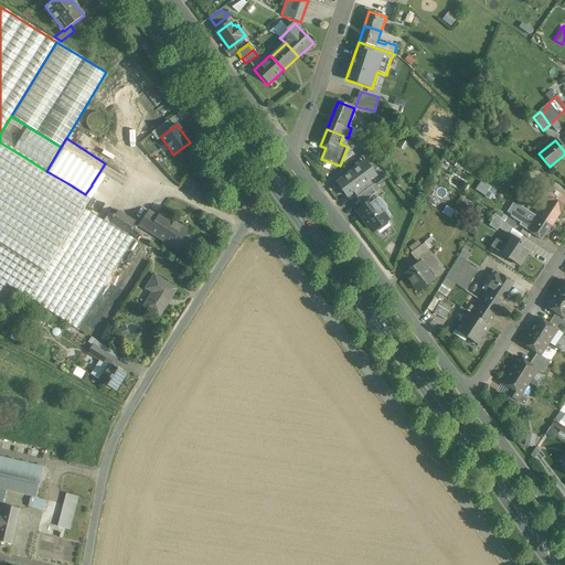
[(0,142),(0,192),(22,156),(0,142)]
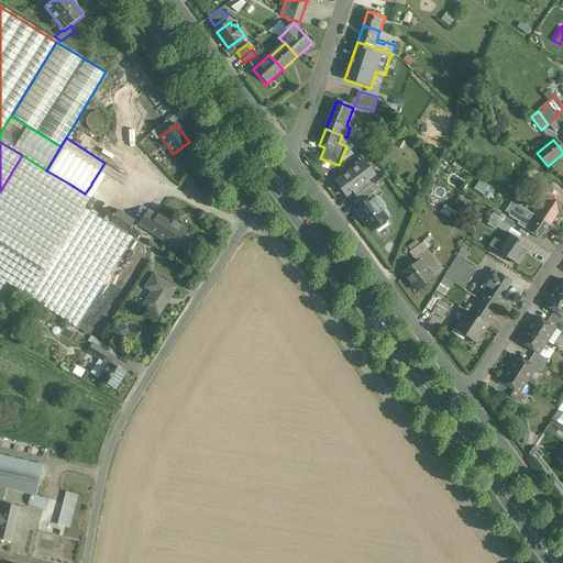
[(139,156),(142,153),(136,143),(132,145),(139,156)]
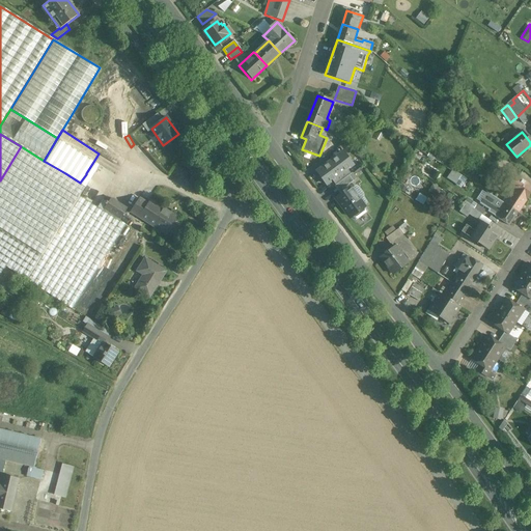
[(21,146),(0,180),(0,230),(44,161),(21,146)]
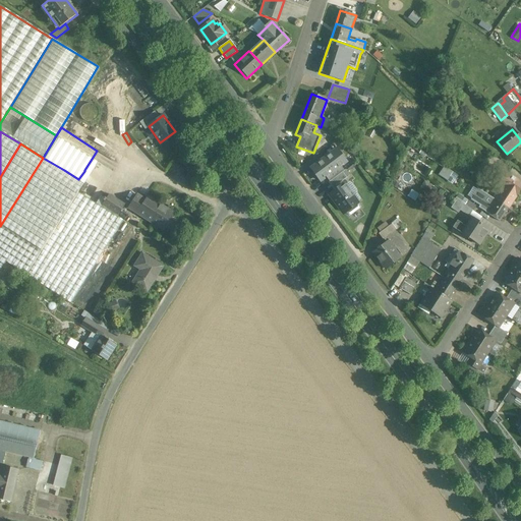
[(346,162),(337,150),(310,169),(320,181),(326,177),(330,182),(344,171),(341,166),(346,162)]
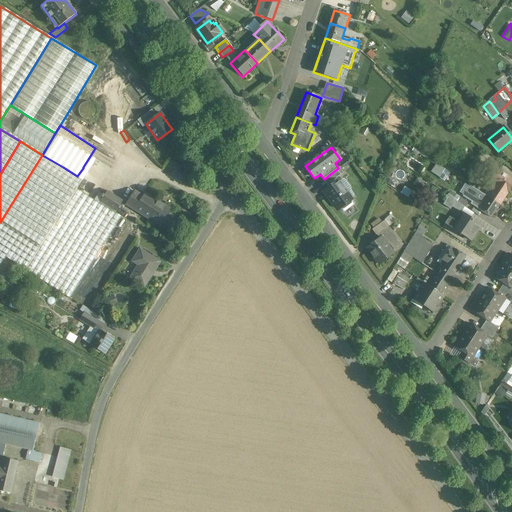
[(42,155),(0,222),(21,234),(63,167),(42,155)]
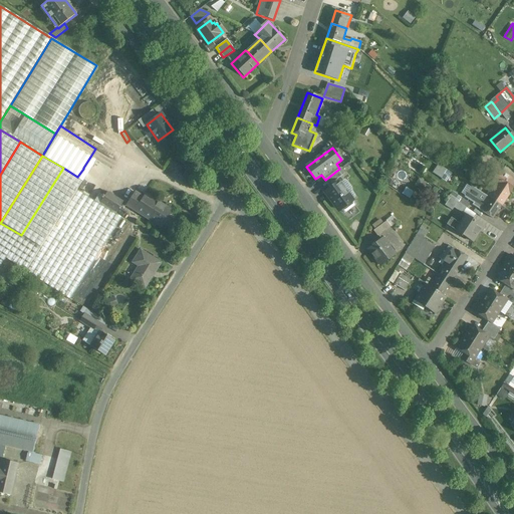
[(438,164),(433,173),(447,181),(452,173),(438,164)]
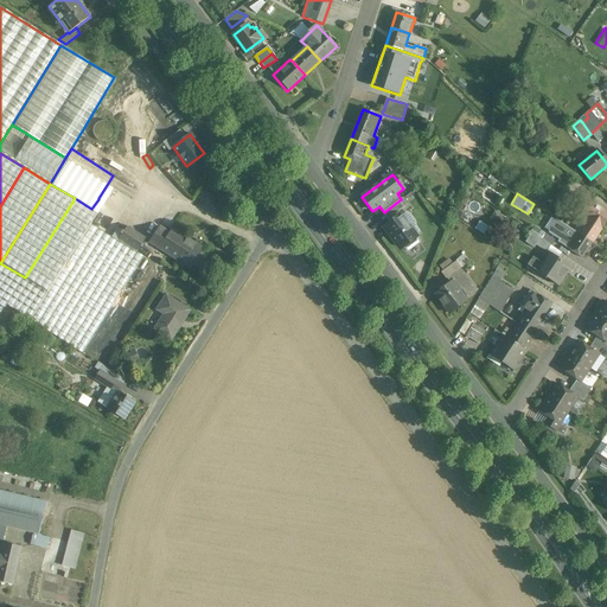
[(75,198),(25,278),(50,291),(98,213),(91,209),(75,198)]
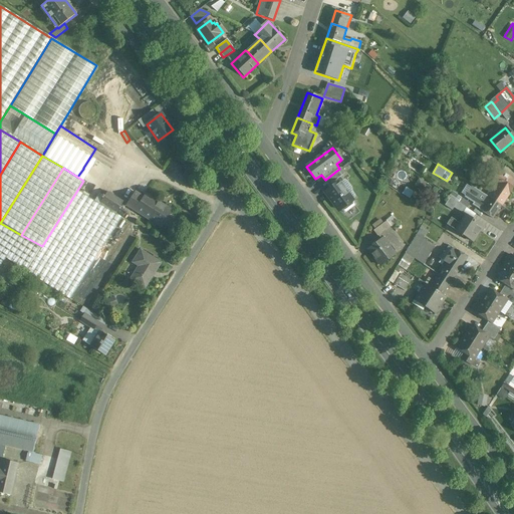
[(497,181),(487,196),(501,205),(501,206),(510,193),(510,194),(513,187),(513,179),(496,168),(490,176),(497,181)]
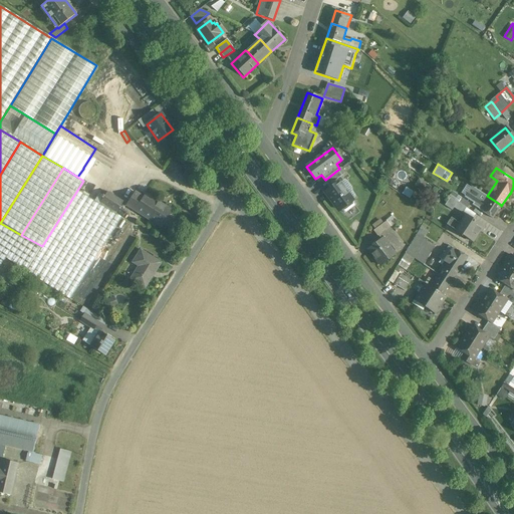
[(338,170),(326,179),(330,184),(342,176),(338,170)]
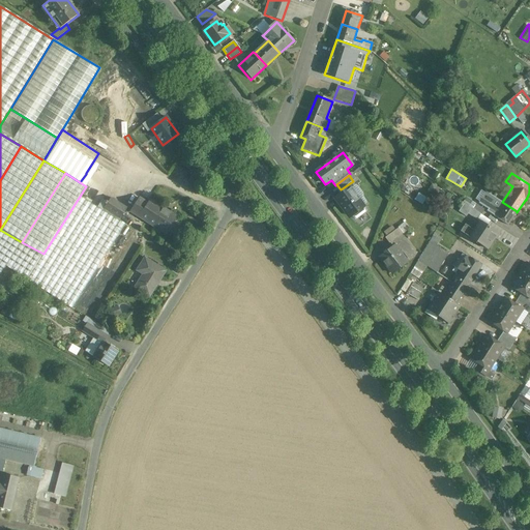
[(86,186),(43,254),(27,281),(72,308),(124,223),(119,221),(120,219),(104,209),(106,205),(105,204),(106,201),(86,186)]
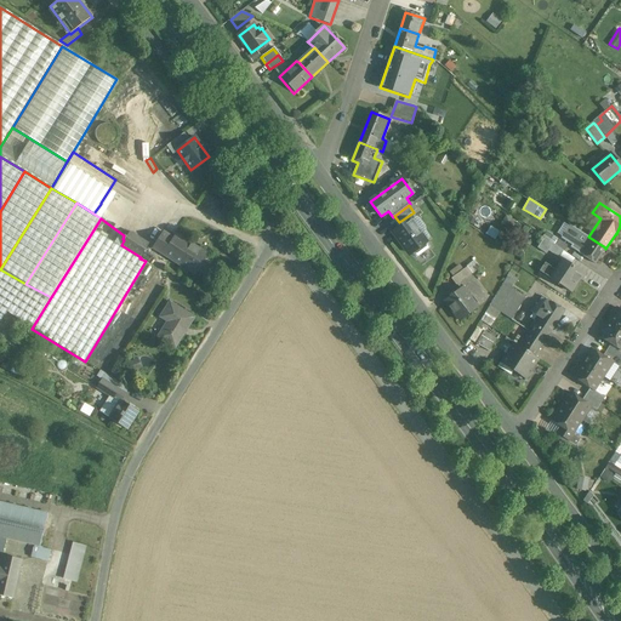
[(426,241),(410,221),(393,233),(409,254),(412,252),(416,257),(429,248),(426,241)]
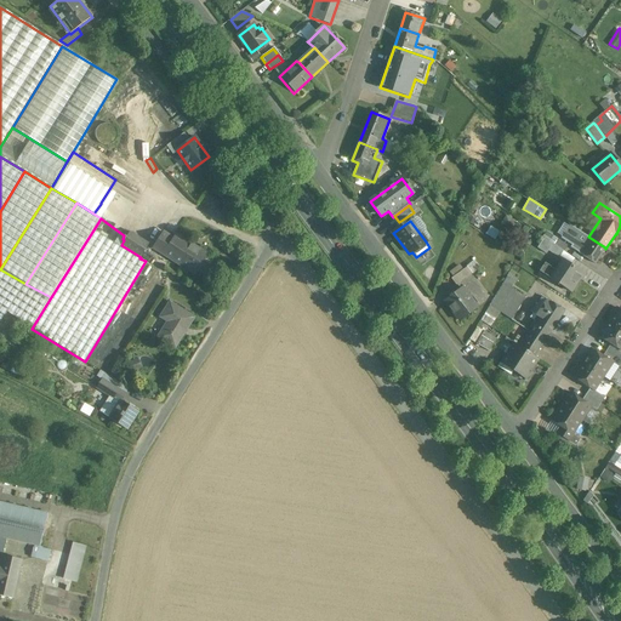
[(582,233),(574,227),(568,235),(576,241),(582,233)]
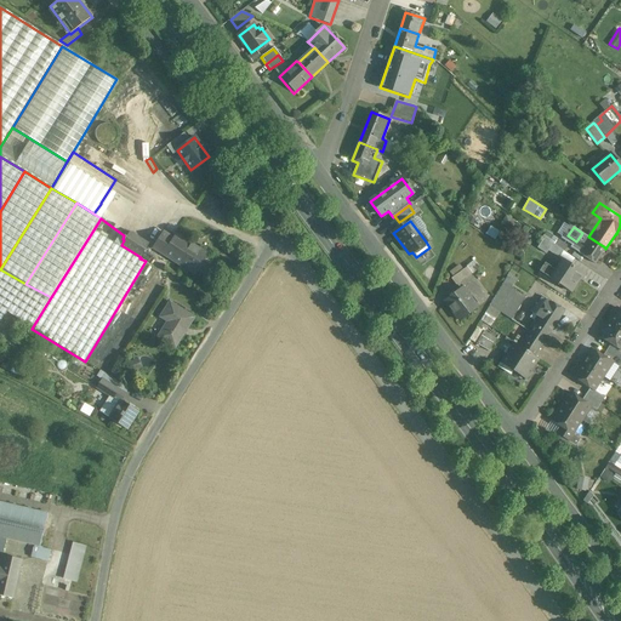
[(148,244),(130,232),(126,237),(124,235),(123,239),(124,240),(121,245),(141,257),(148,244)]
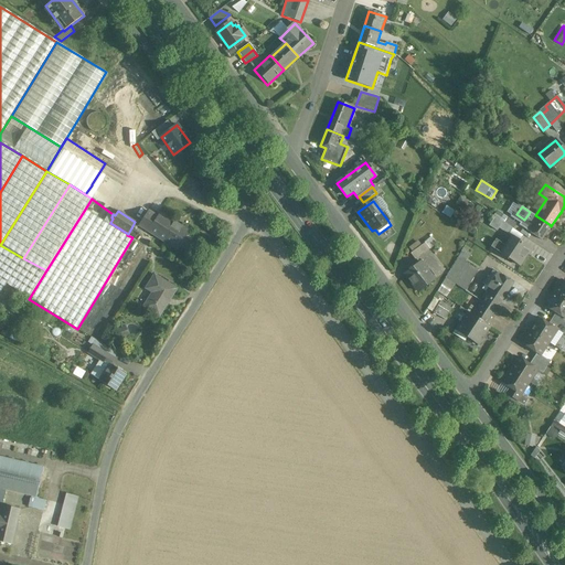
[(145,228),(178,249),(189,232),(160,213),(158,216),(148,211),(141,222),(147,225),(145,228)]
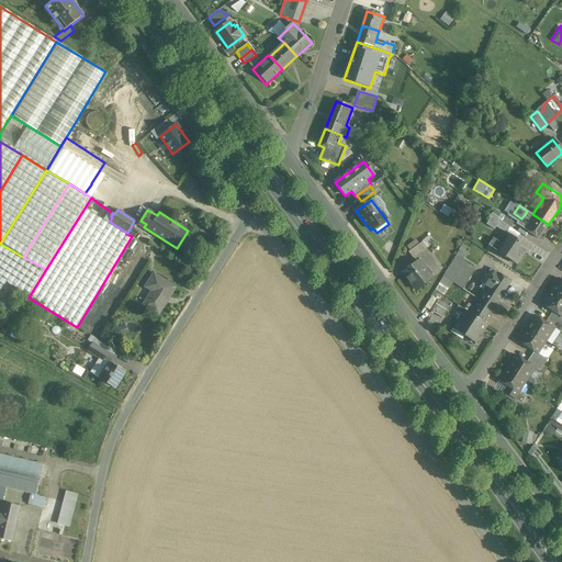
[(548,224),(532,214),(524,228),(539,239),(539,238),(548,224)]
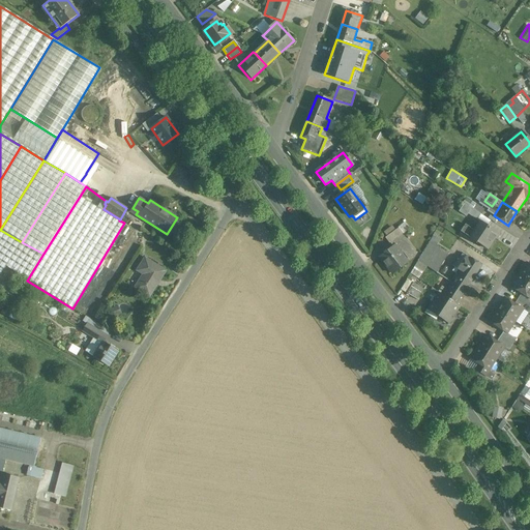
[(472,208),(470,207),(464,203),(459,212),(465,215),(467,213),(477,221),(481,214),(472,208)]
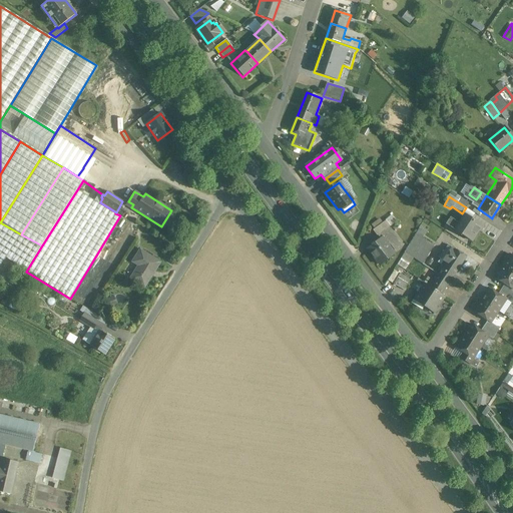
[(469,203),(460,197),(457,201),(466,207),(469,203)]
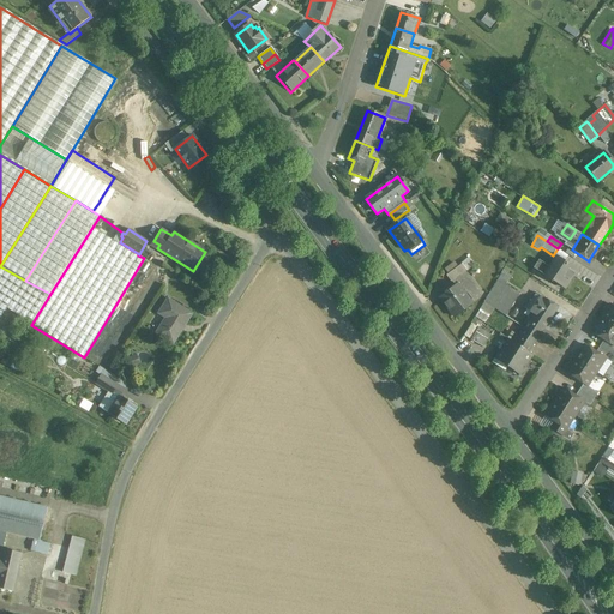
[(557,257),(549,268),(540,260),(534,269),(564,289),(572,276),(575,277),(578,271),(557,257)]
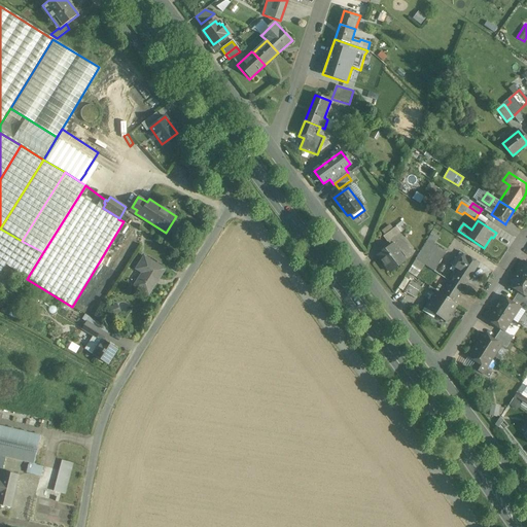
[(389,241),(399,233),(391,222),(381,231),(389,241)]
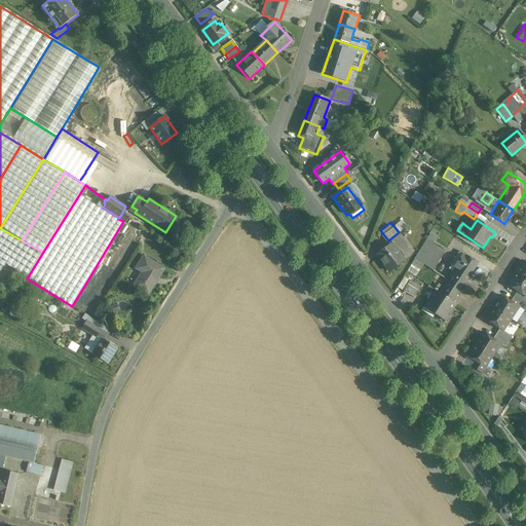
[(0,228),(0,270),(4,264),(27,278),(43,252),(22,240),(0,228)]
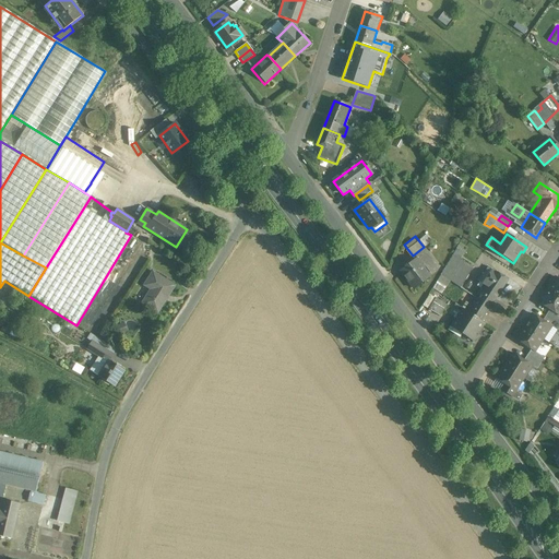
[(416,258),(397,271),(412,290),(430,276),(416,258)]
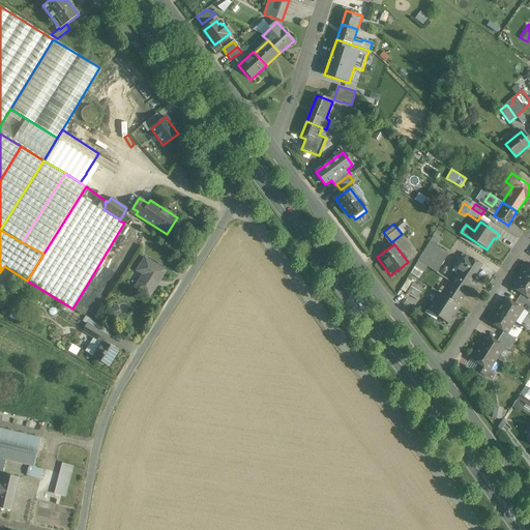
[(448,254),(440,248),(436,254),(445,259),(448,254)]
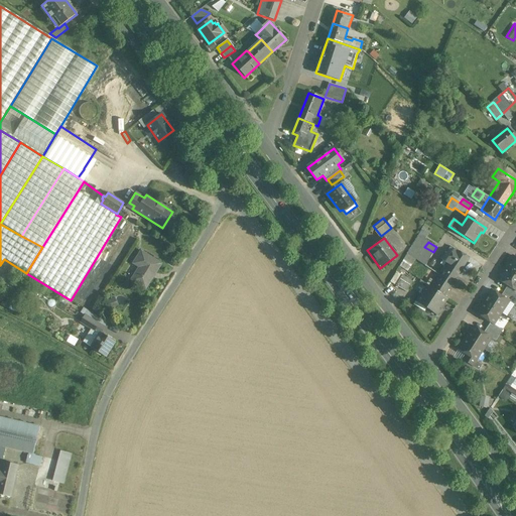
[(433,252),(424,247),(416,260),(424,266),(433,252)]
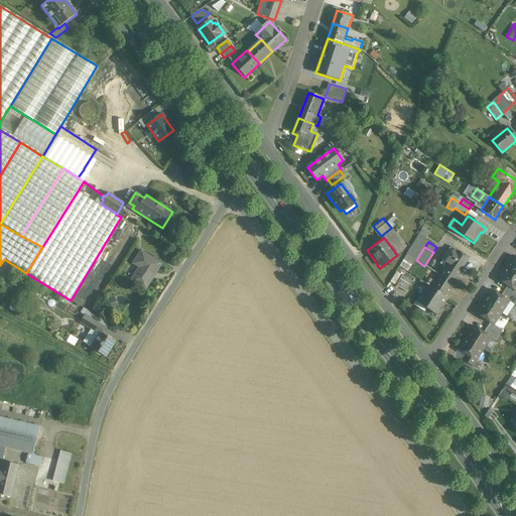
[(446,262),(461,271),(469,258),(458,251),(455,249),(445,262),(446,262)]
